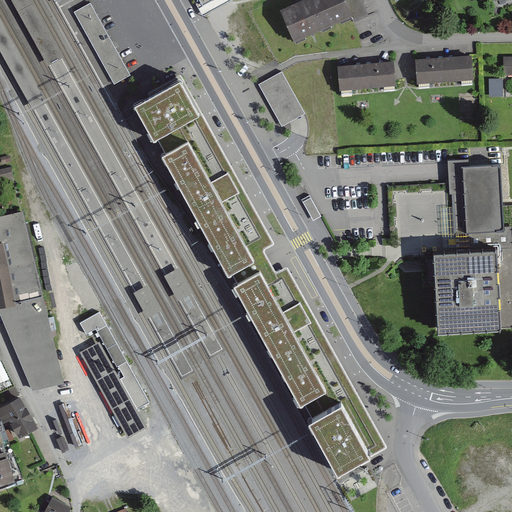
[(199,0),(204,8),(219,0),(199,0)]
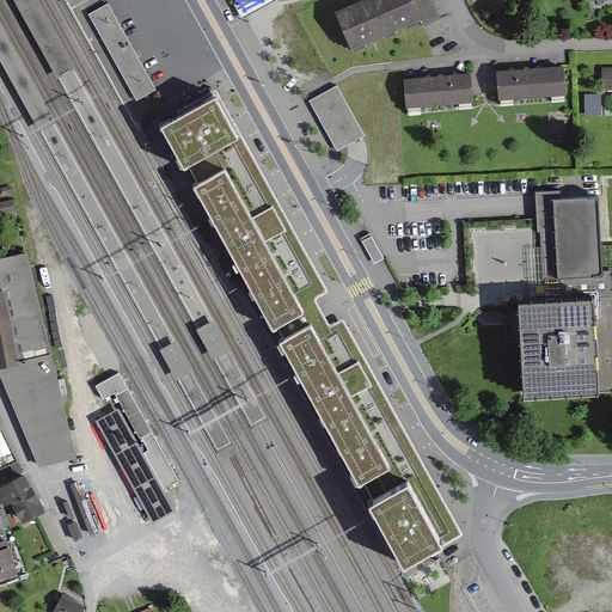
[(430,0),(371,0),(338,13),(355,55),(420,29),(424,38),(444,31),(430,0)]
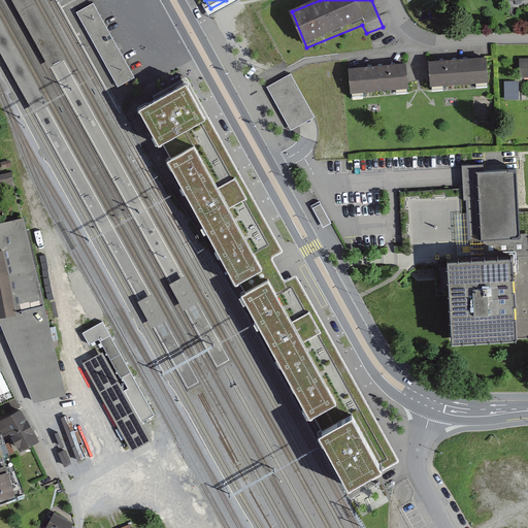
[(94,3),(77,12),(78,14),(119,87),(136,77),(94,3)]
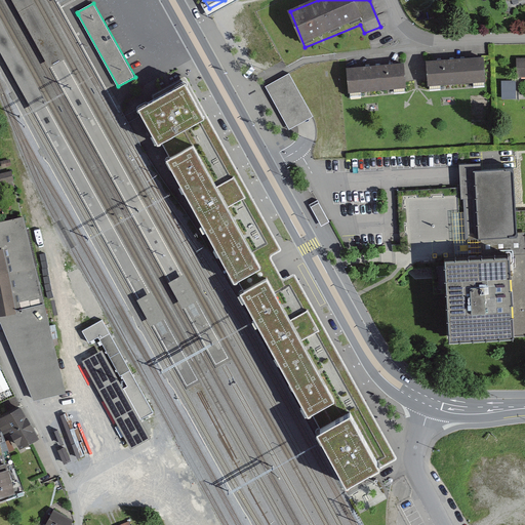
[(489,58),(431,63),(432,89),(491,85),(489,58)]
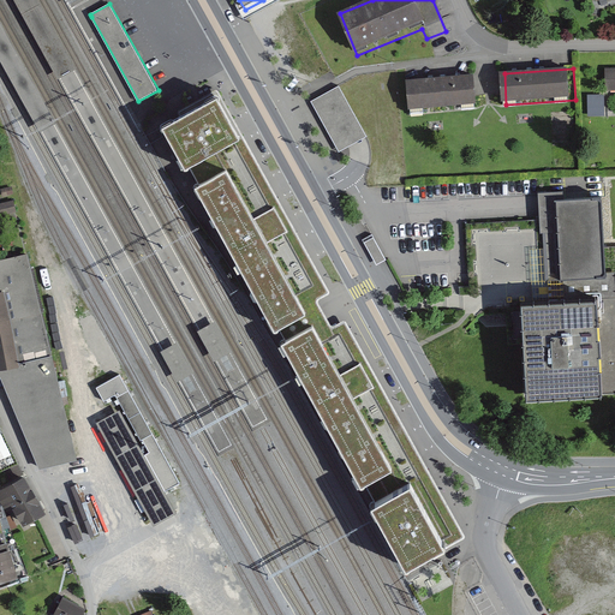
[(482,76),(410,82),(412,109),(484,105),(482,76)]
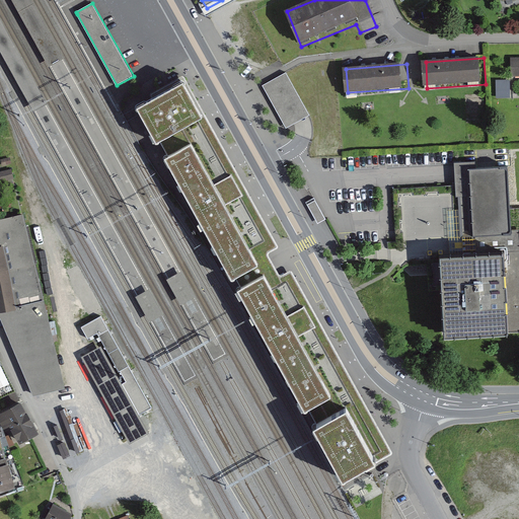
[(311,116),(287,72),(264,85),(287,128),(302,120),(311,116)]
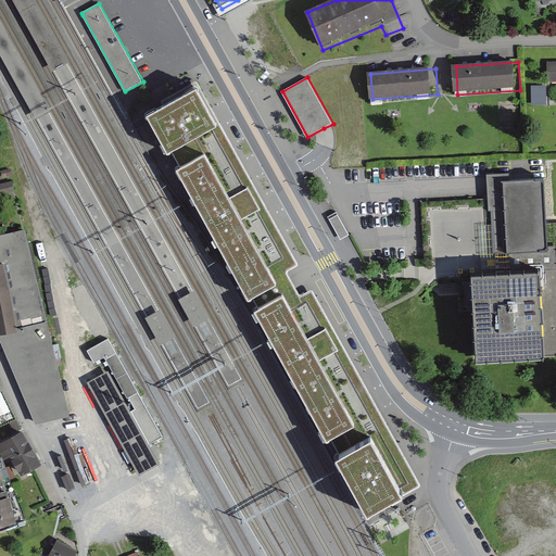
[(534,80),(534,101),(548,100),(548,80),(534,80)]
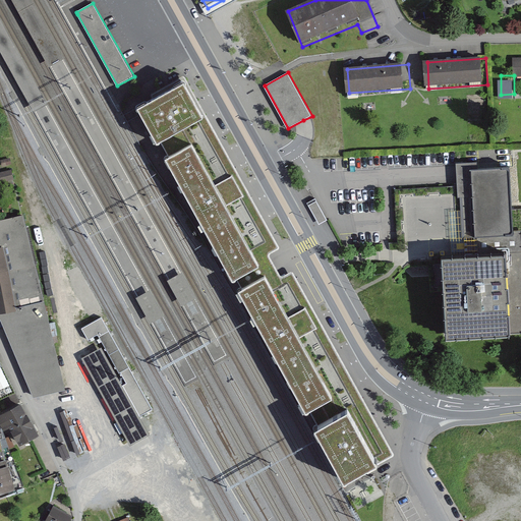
[(270,253),(279,248),(208,120),(185,79),(132,108),(155,150),(161,160),(229,284),(261,267),(273,261),(270,253)]
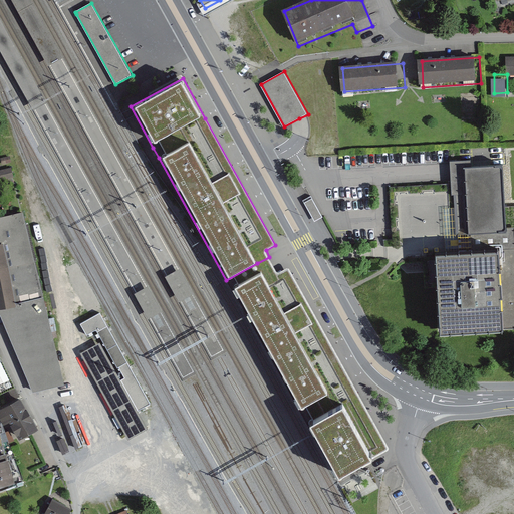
[(476,163),(456,164),(457,197),(463,197),(464,205),(465,252),(513,249),(513,166),(476,168),(476,163)]
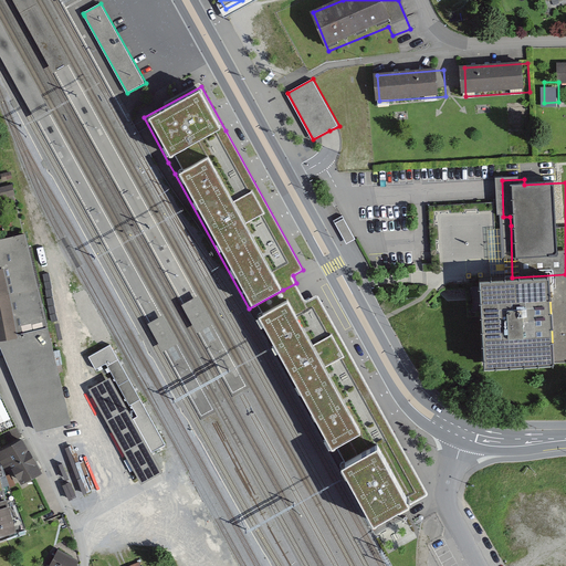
[(343,218),(336,221),(348,243),(354,240),(356,239),(343,218)]
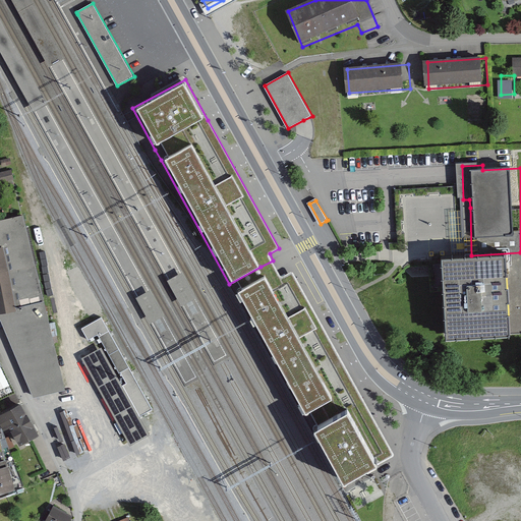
[(470,208),(453,209),(454,242),(455,256),(471,255),(470,208)]
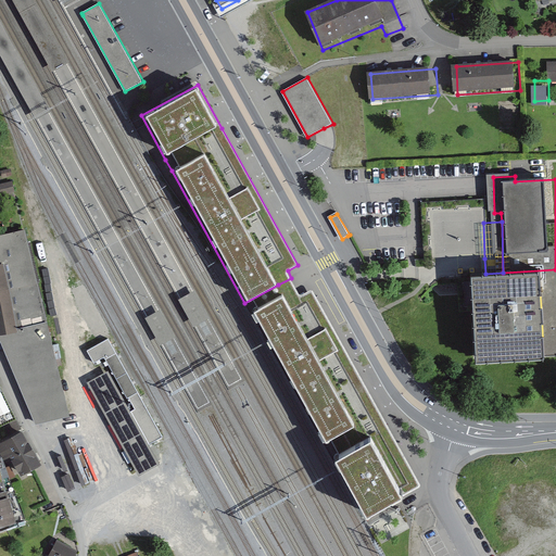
[(0,321),(3,333),(38,419),(66,414),(36,285),(24,225),(0,229),(0,321)]
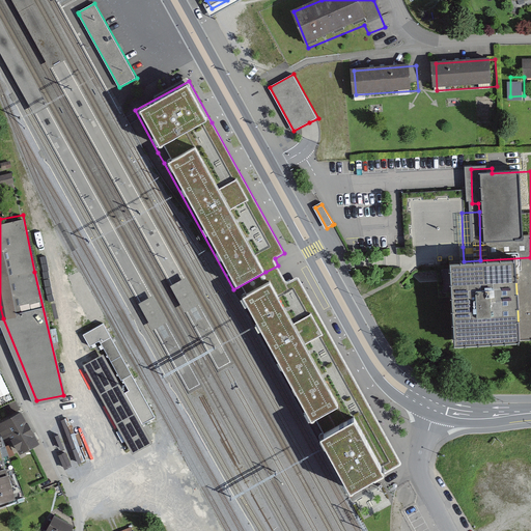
[(530,257),(480,260),(464,261),(457,261),(462,346),(530,342),(530,257)]
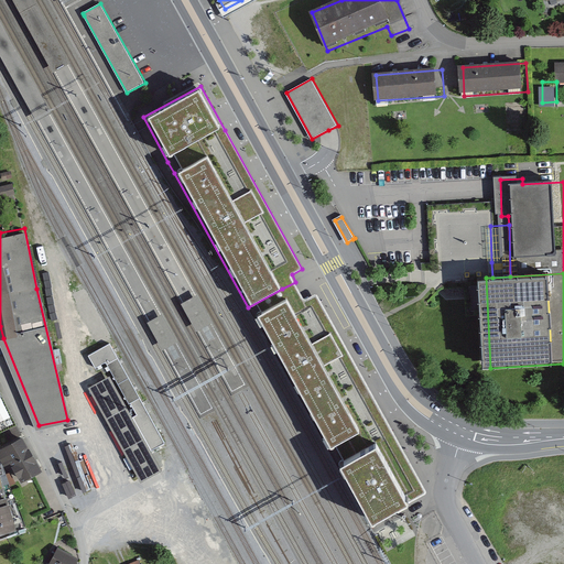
[(306,300),(301,290),(288,297),(252,316),(328,454),(334,464),(369,528),(411,505),(427,496),(316,294),(306,300)]
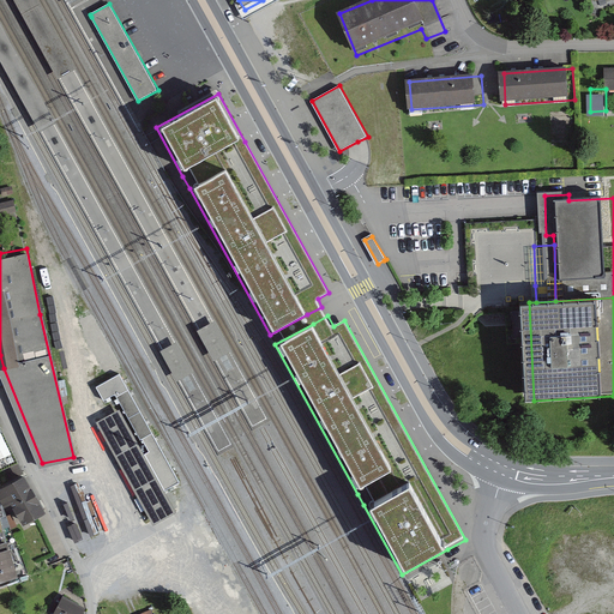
[(134,389),(119,397),(145,445),(161,438),(134,389)]
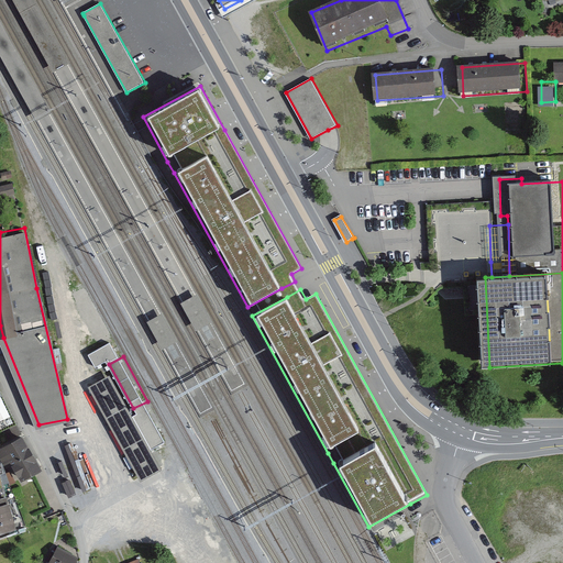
[(161,470),(109,377),(89,388),(141,481),(151,475),(161,470)]
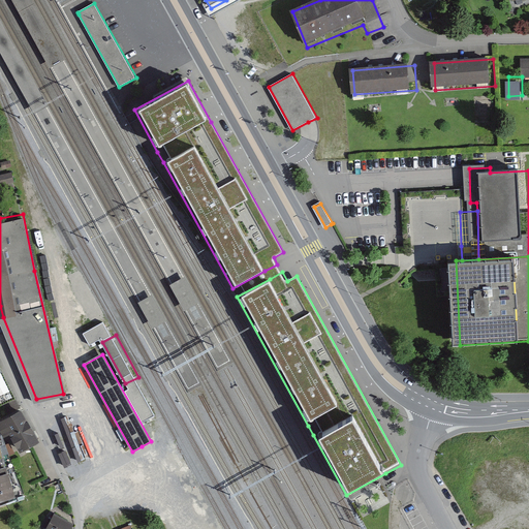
[(6,372),(0,359),(0,358),(0,386),(8,383),(4,375),(6,372)]
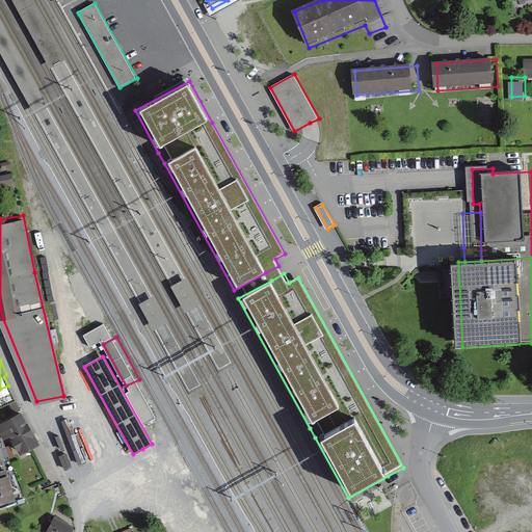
[(46,447),(25,413),(0,427),(0,431),(6,442),(16,436),(28,456),(46,447)]
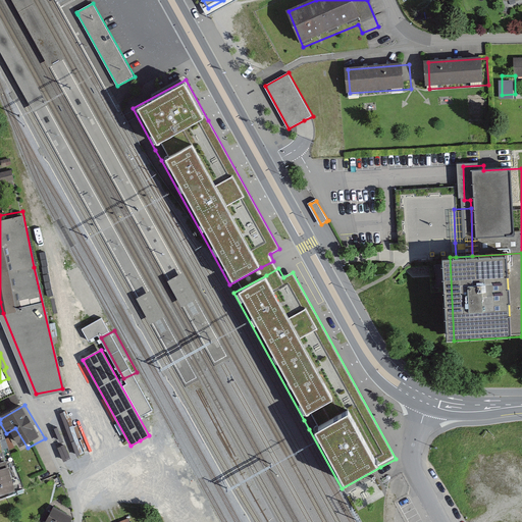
[(0,497),(18,493),(12,468),(0,470),(0,497)]
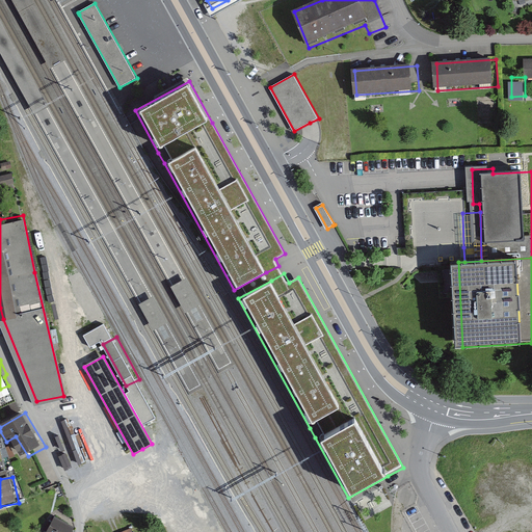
[(72,531),(76,527),(54,514),(43,531),(72,531)]
